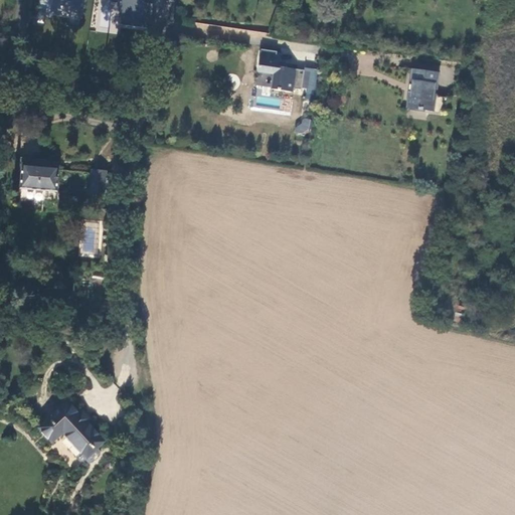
[(53,0),(50,13),(83,19),(87,0),(53,0)]
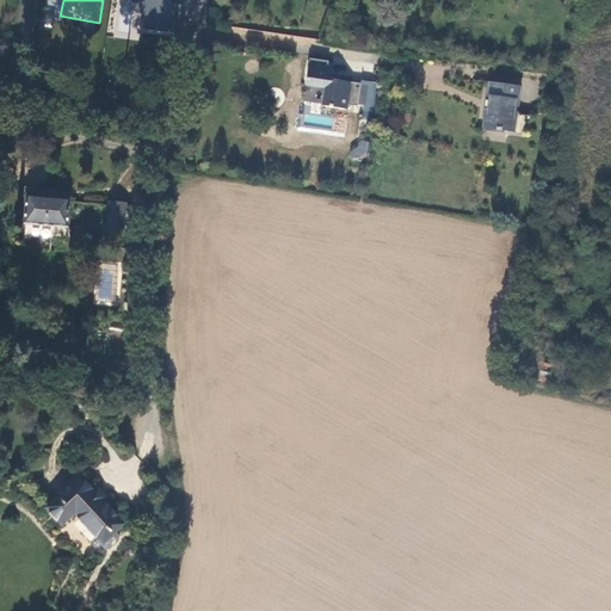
[(181,2),(181,0),(136,0),(144,1),(142,29),(176,32),(178,2),(181,2)]
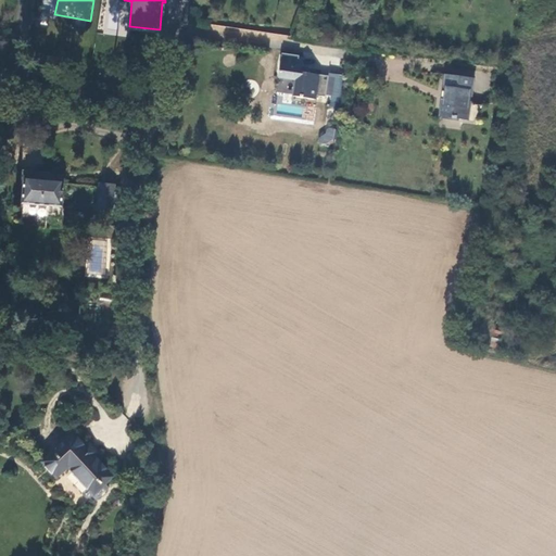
[(294,80),(292,96),(314,99),(315,96),(326,97),(326,95),(332,96),(333,88),(327,87),(329,76),(310,73),(311,68),(297,67),(299,57),(281,53),(278,77),(294,80)]
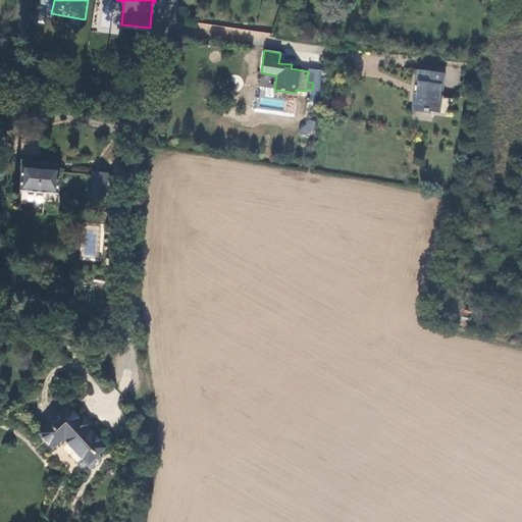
[(437,112),(442,72),(417,68),(415,82),(417,82),(416,93),(413,92),(411,105),(423,107),(423,110),(437,112)]
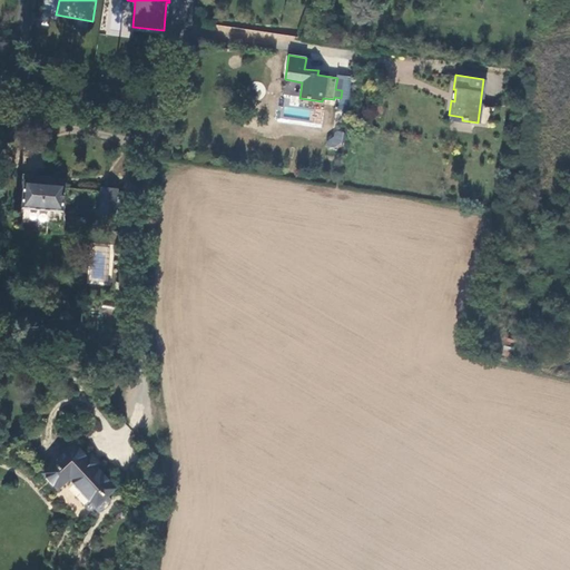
[(334,128),(327,144),(341,149),(347,135),(334,128)]
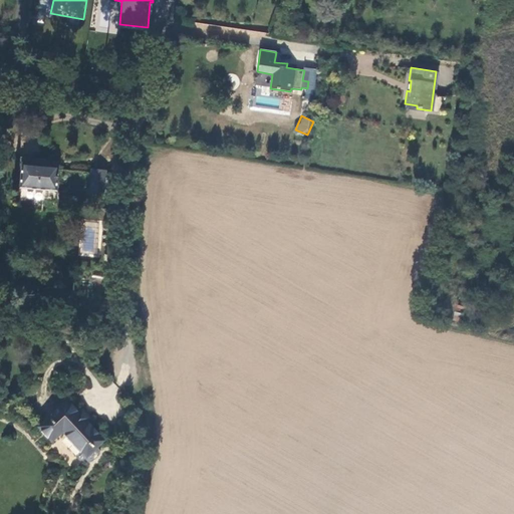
[(21,158),(20,166),(24,166),(22,189),(56,192),(58,168),(48,167),(48,161),(21,158)]
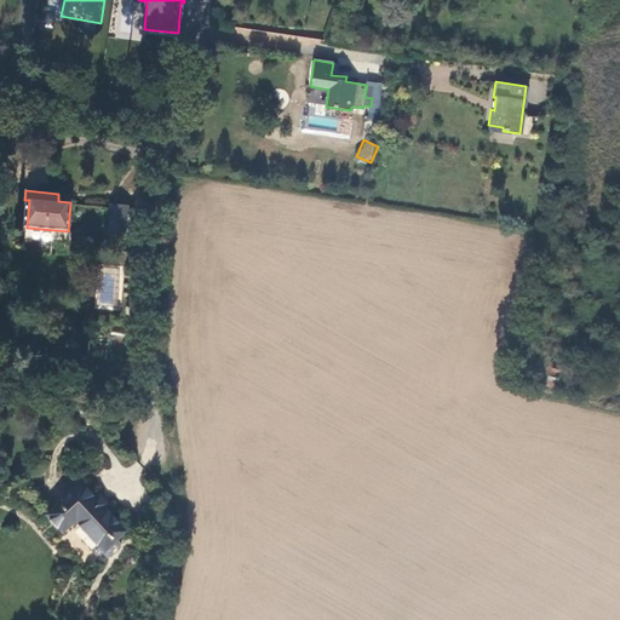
[(110,206),(110,208),(108,234),(126,235),(128,210),(130,207),(110,206)]
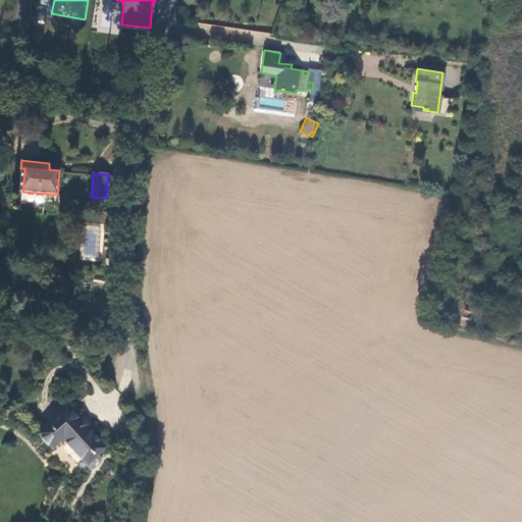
[(468,204),(470,194),(463,192),(460,202),(468,204)]
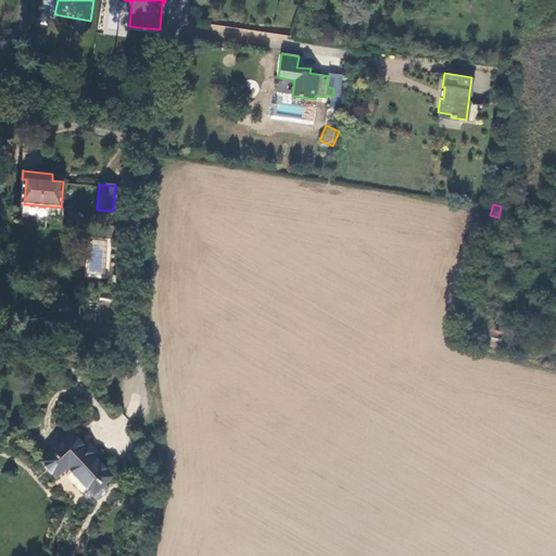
[(108,242),(90,241),(88,276),(105,277),(108,242)]
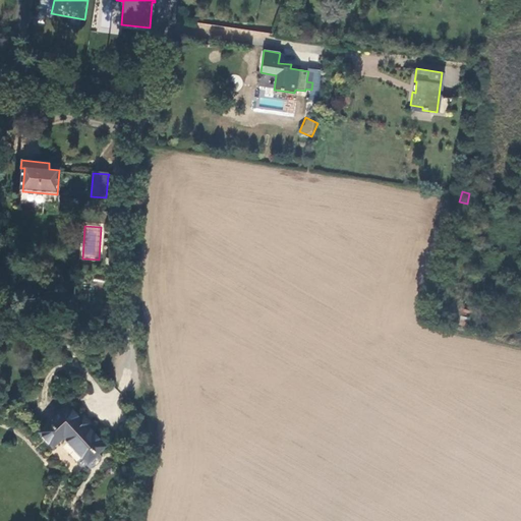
[(444,322),(473,329),(476,313),(451,307),(449,314),(446,314),(444,322)]
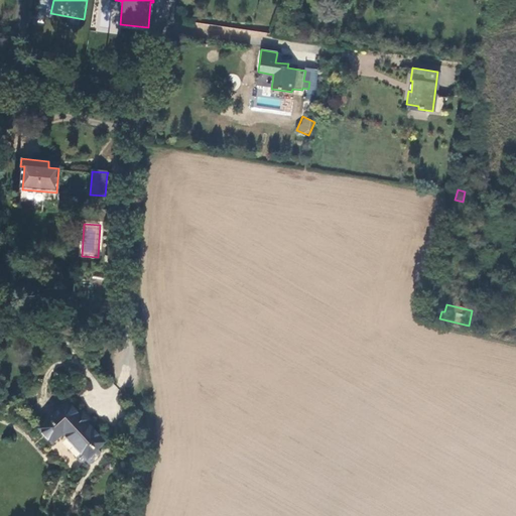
[(69,402),(40,429),(53,444),(65,434),(88,461),(107,443),(90,425),(79,413),(69,402)]
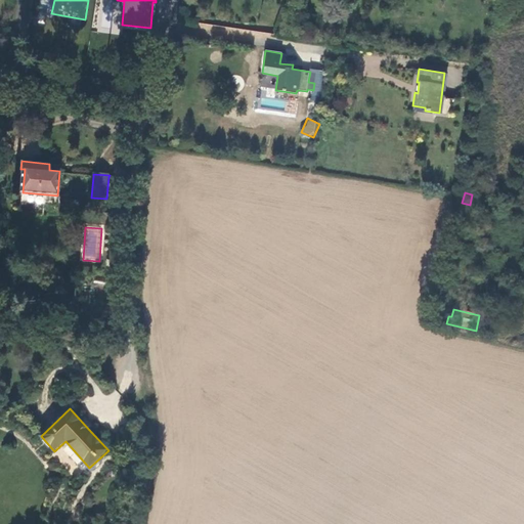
[(84,416),(80,420),(91,432),(94,427),(84,416)]
